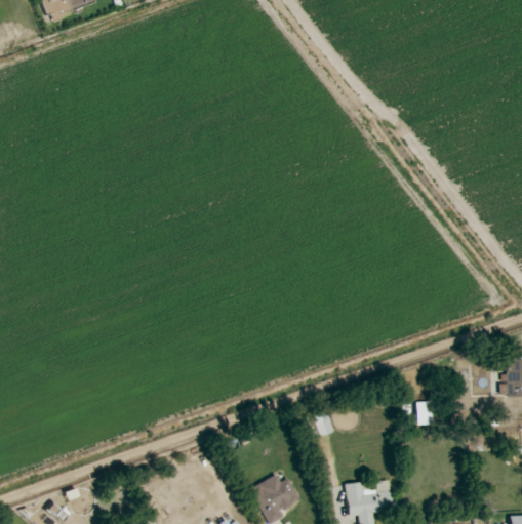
[(95,3),(93,0),(42,0),(50,23),(62,18),(59,13),(95,3)]
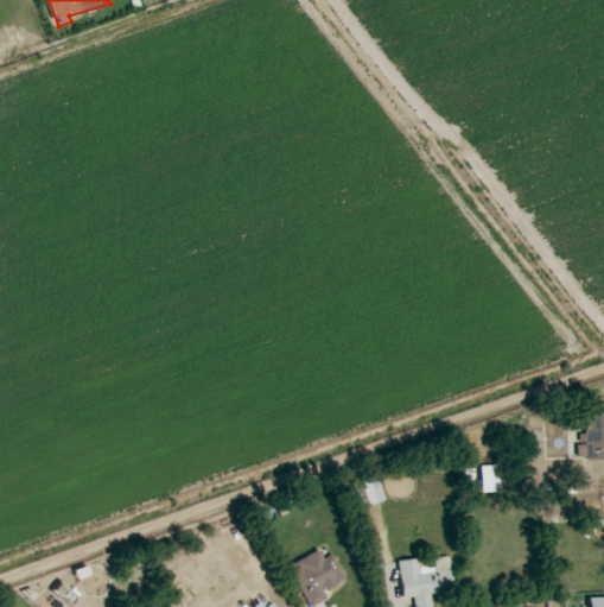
[(587,459),(603,457),(603,404),(587,405),(587,432),(580,432),(580,455),(587,455),(587,459)]
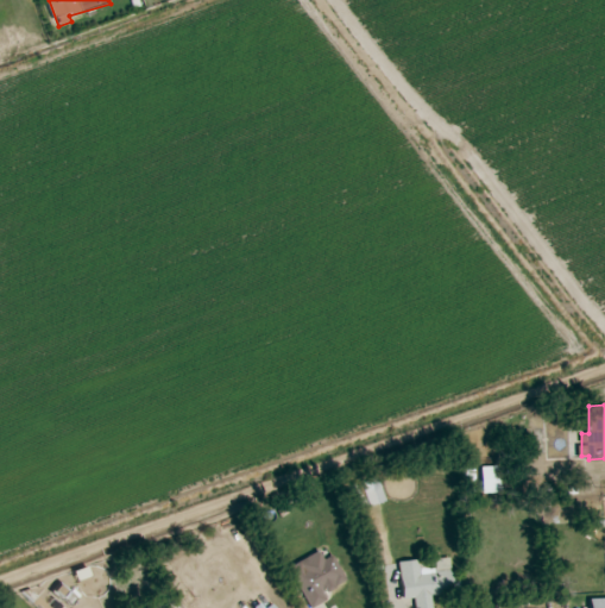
[(485,493),(502,491),(502,465),(484,465),(485,493)]
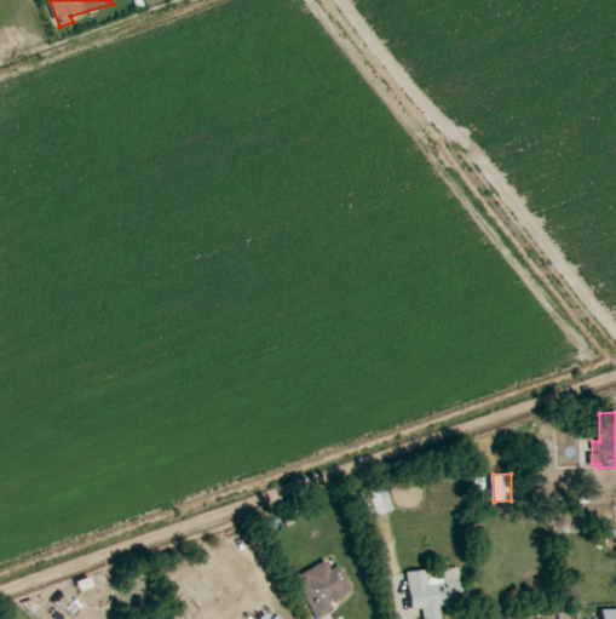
[(370,517),(393,509),(384,483),(361,492),(370,517)]
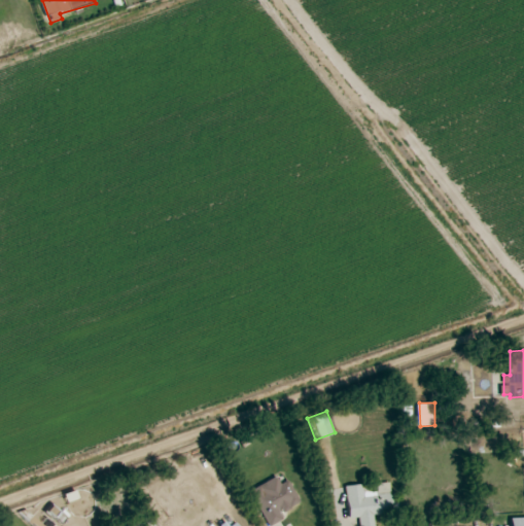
[(270,525),(285,518),(282,512),(302,501),(290,479),(282,483),(278,476),(251,490),(270,525)]
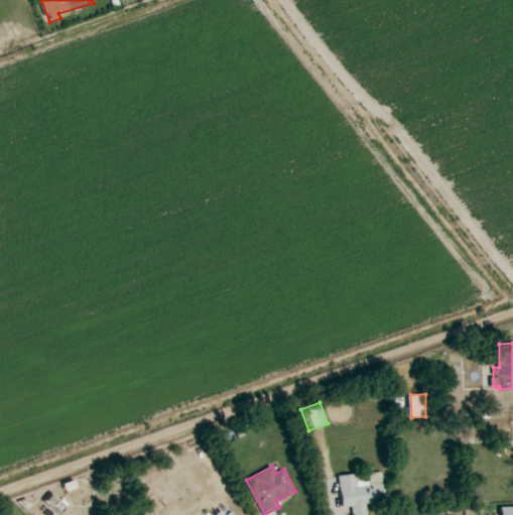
[(340,475),(342,507),(353,506),(353,514),(357,514),(369,514),(368,504),(384,503),(382,472),(340,475)]
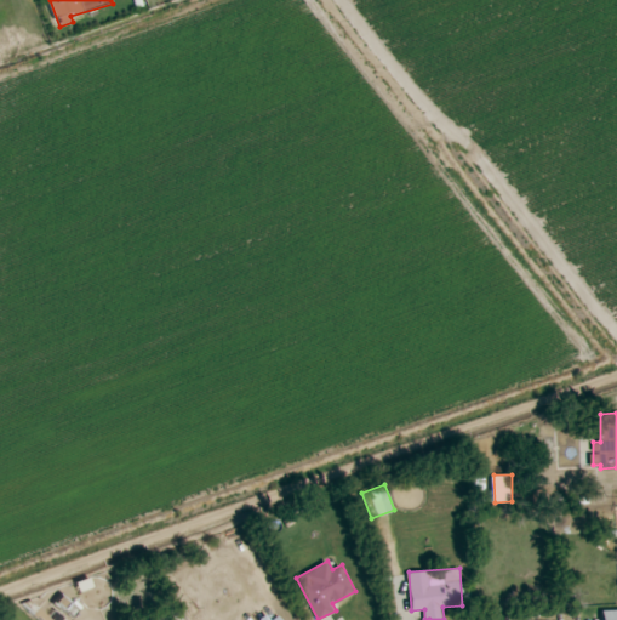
[(616,608),(604,609),(604,619),(616,619),(616,608)]
